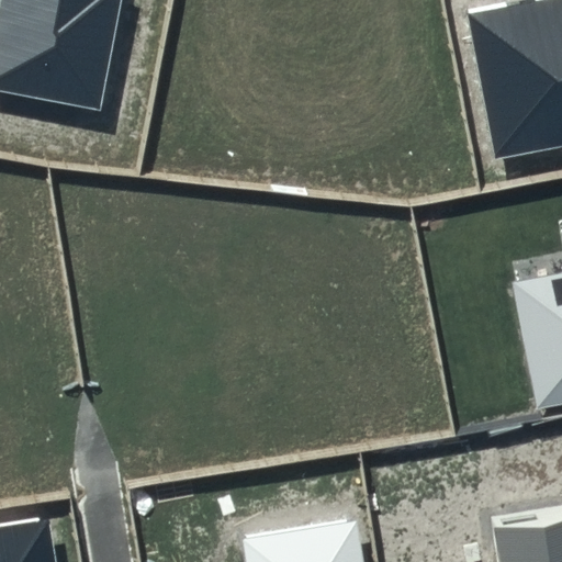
[(0,0),(0,88),(101,110),(120,0),(0,0)]
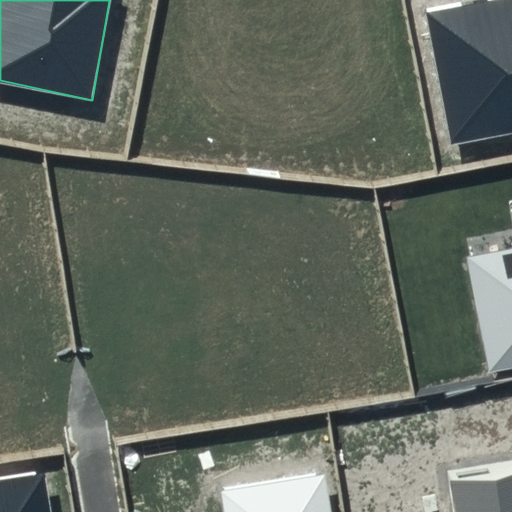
[(511,0),(488,0),(428,14),(453,144),(511,132),(511,0)]
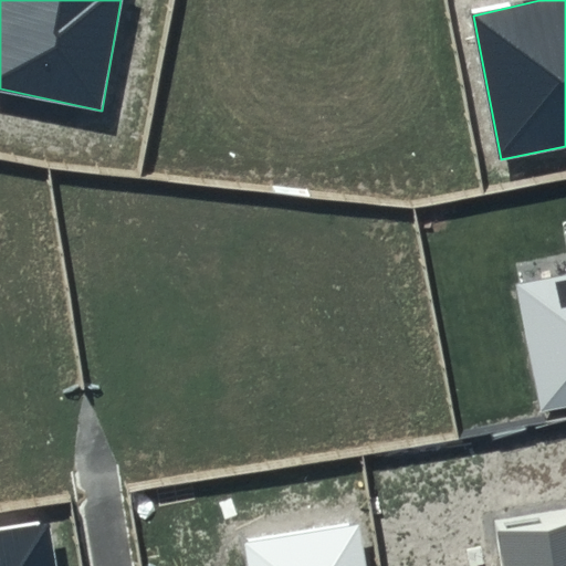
[(565,274),(516,284),(542,412),(565,407),(565,274)]
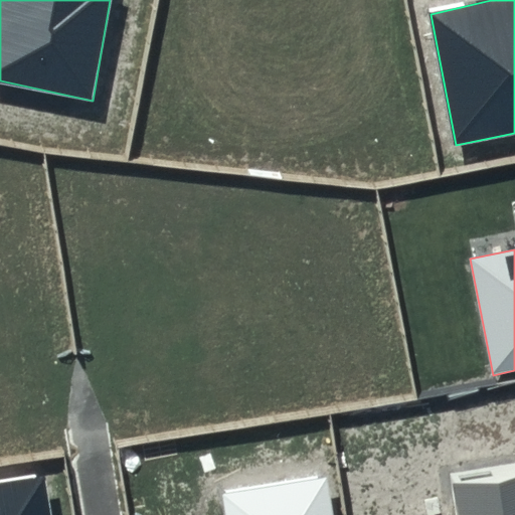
[(514,514),(514,464),(449,476),(455,514),(514,514)]
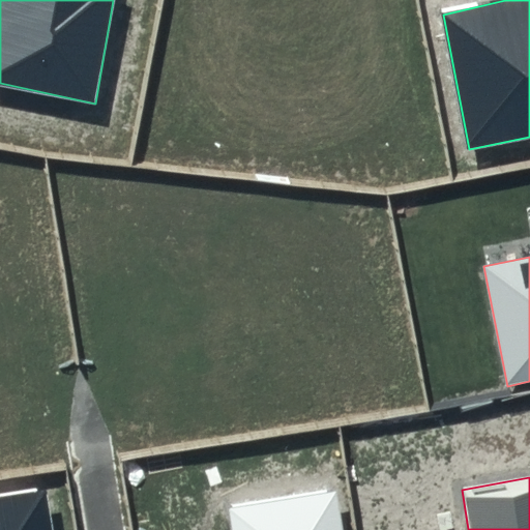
[(0,529),(59,529),(53,489),(0,497),(0,529)]
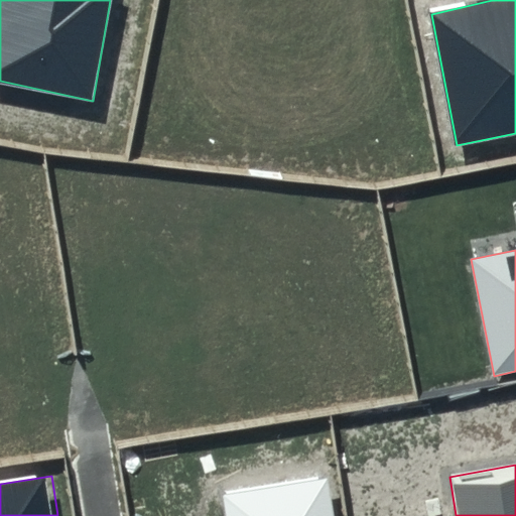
[(214,496),(217,515),(333,515),(328,478),(214,496)]
